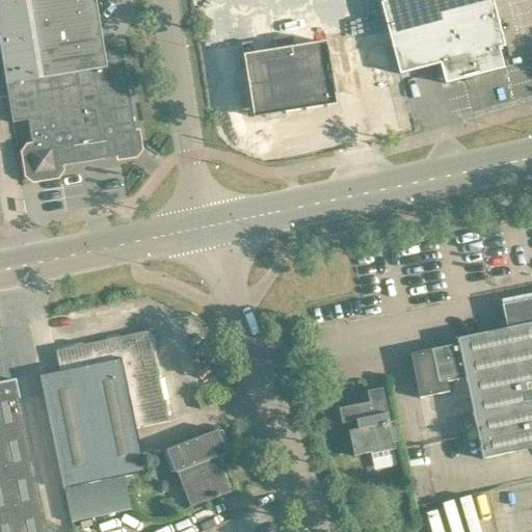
[(104,53),(95,0),(0,0),(0,45),(12,123),(28,121),(32,148),(29,148),(25,155),(28,176),(34,180),(56,176),(59,170),(59,166),(134,155),(138,149),(122,50),(104,53)]
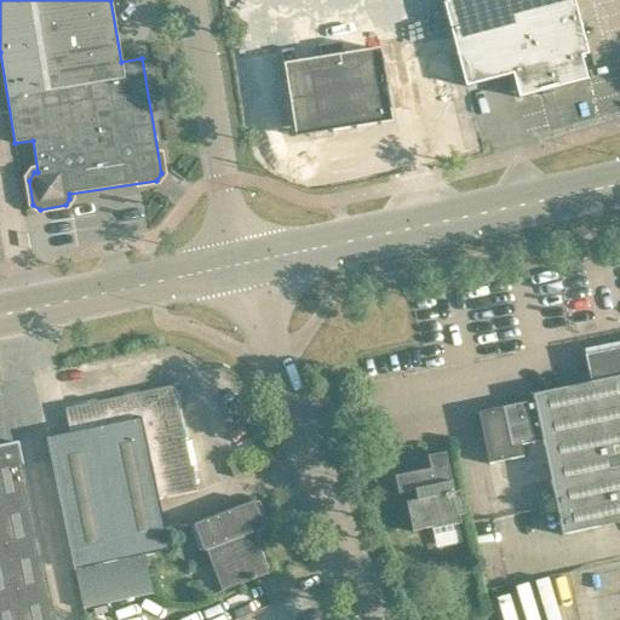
[(442,0),(466,87),(512,74),(520,98),(587,80),(581,57),(587,55),(581,32),(573,0),(442,0)]
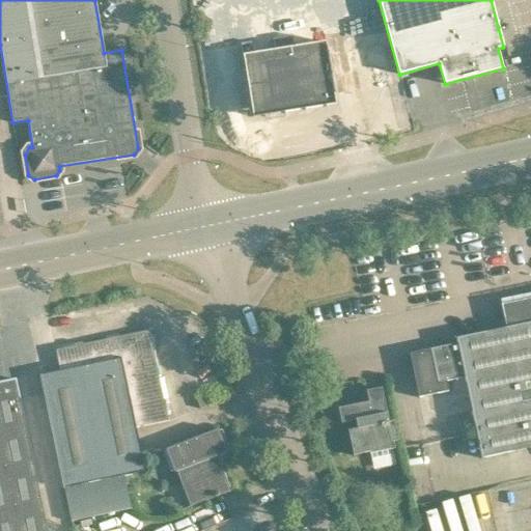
[(251,43),(241,45),(243,56),(244,55),(253,117),(335,104),(335,103),(326,43),(253,54),(251,43)]
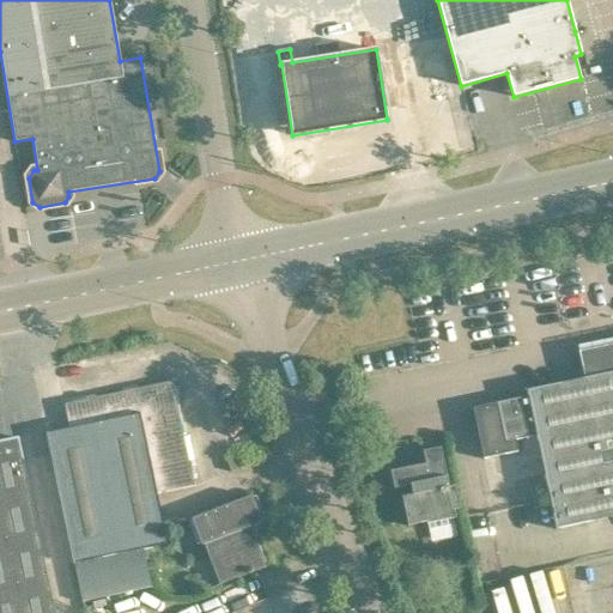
[(612,338),(584,344),(592,381),(478,401),(489,459),(540,449),(554,526),(612,515),(612,338)]
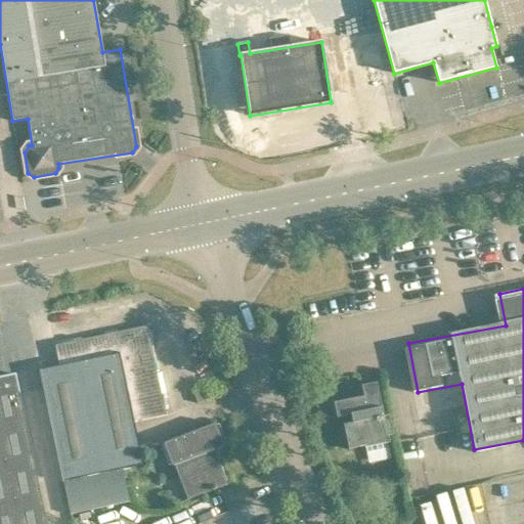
[(59,365),(39,370),(43,390),(62,482),(142,466),(143,465),(134,423),(166,416),(147,326),(91,338),(55,346),(59,365)]
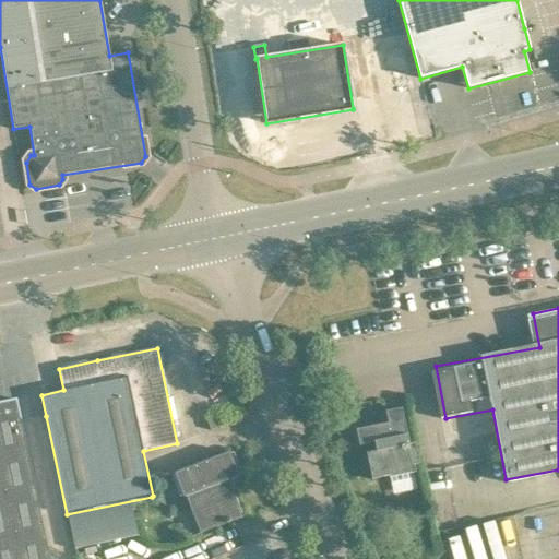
[(0,558),(49,558),(16,400),(0,403),(0,558)]
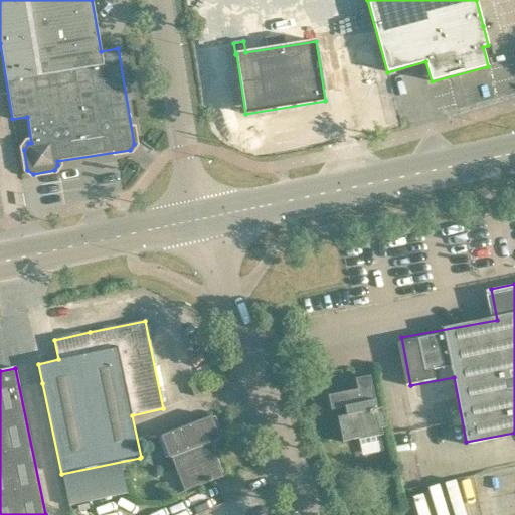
[(360,439),(364,454),(392,448),(376,374),(361,377),(363,388),(335,394),(345,442),(360,439)]
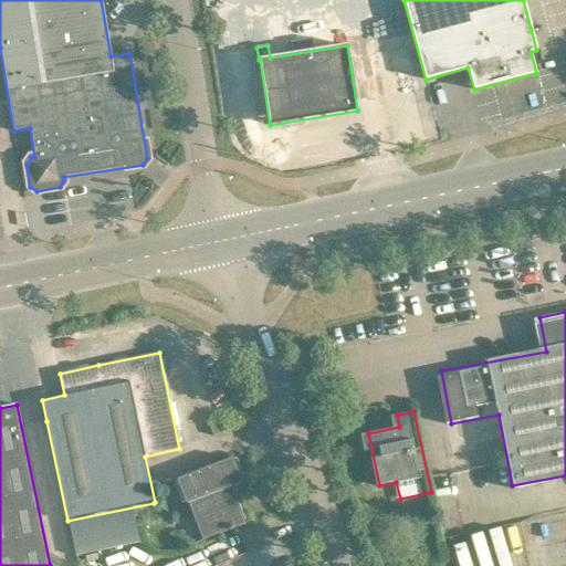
[(213,436),(222,432),(219,423),(210,427),(213,436)]
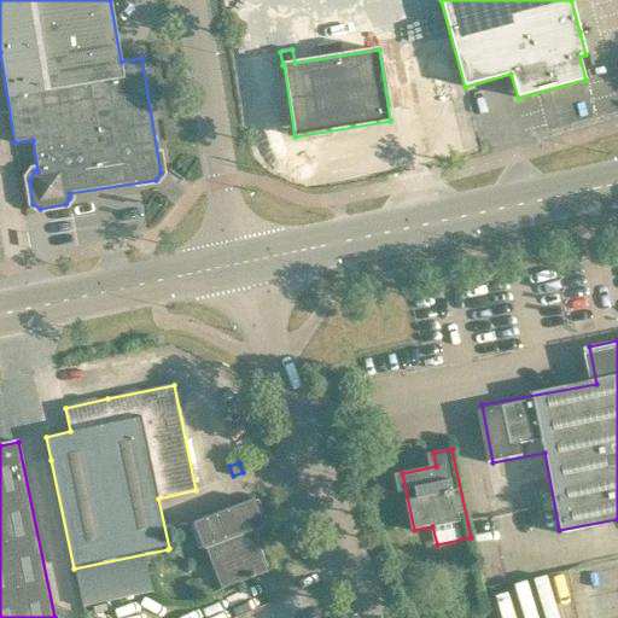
[(202,546),(221,590),(268,572),(254,531),(264,528),(254,500),(193,523),(202,546)]
